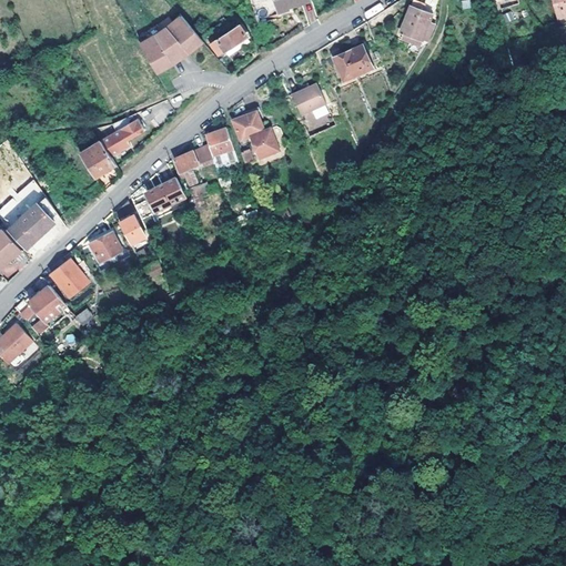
[(250,0),(255,16),(269,11),(264,0),(250,0)]
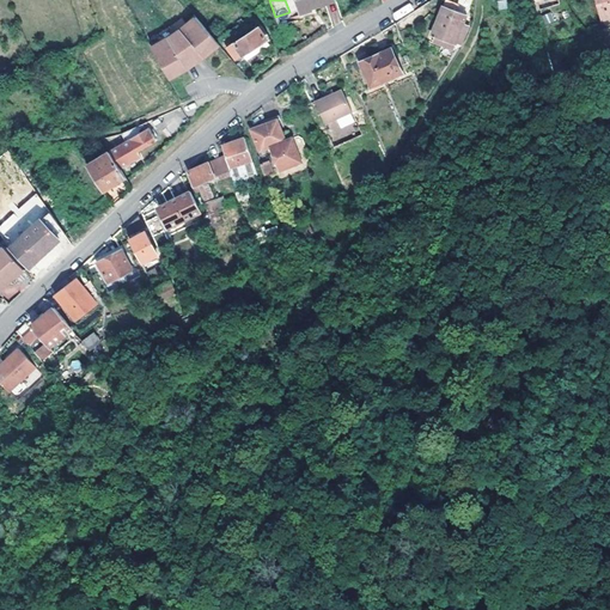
[(292,0),(298,14),(334,0),(292,0)]
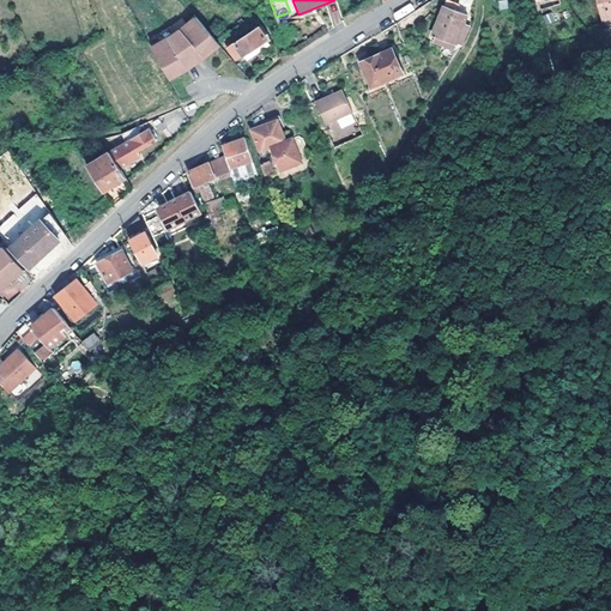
[(430,35),(455,44),(463,25),(471,0),(455,0),(453,8),(442,4),(430,35)]
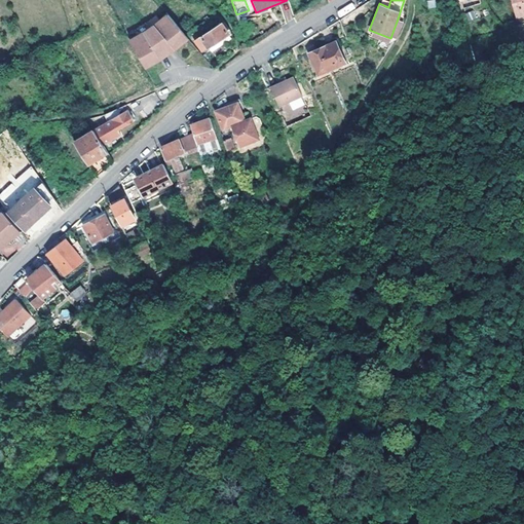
[(523,10),(523,0),(510,0),(512,13),(522,12),(522,11),(523,10)]
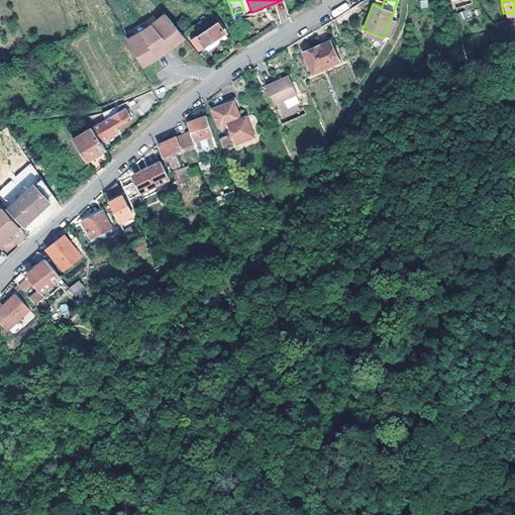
[(134,34),(126,39),(141,68),(156,58),(153,55),(161,48),(167,44),(170,47),(184,37),(164,13),(156,19),(151,13),(129,28),(134,34)]
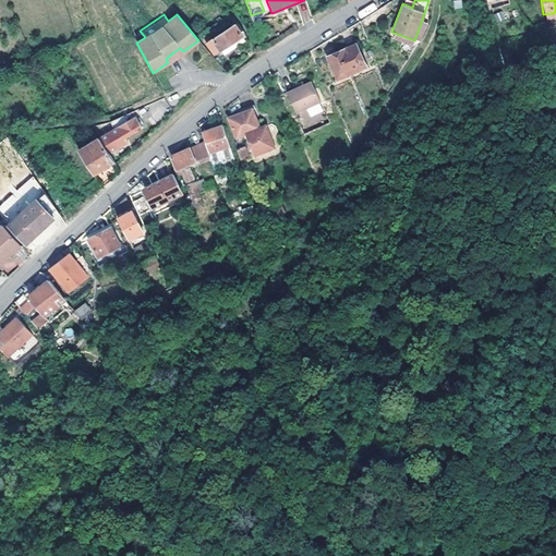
[(427,25),(421,23),(414,40),(418,41),(427,25)]
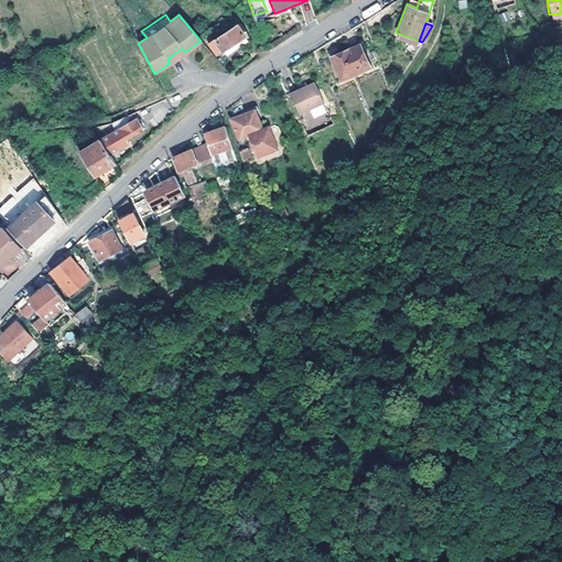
[(244,36),(237,24),(209,42),(216,54),(244,36)]
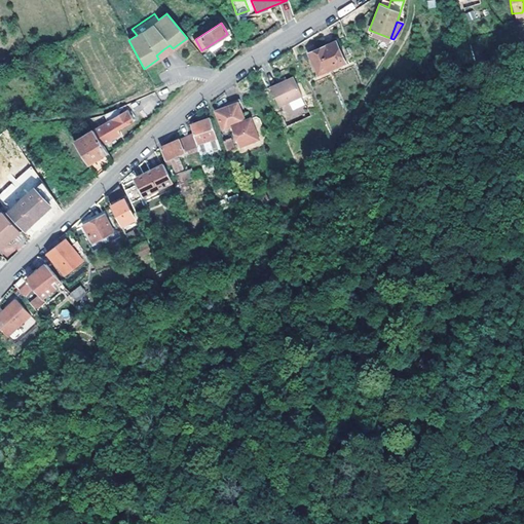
[(227,34),(201,50),(203,53),(229,37),(227,34)]
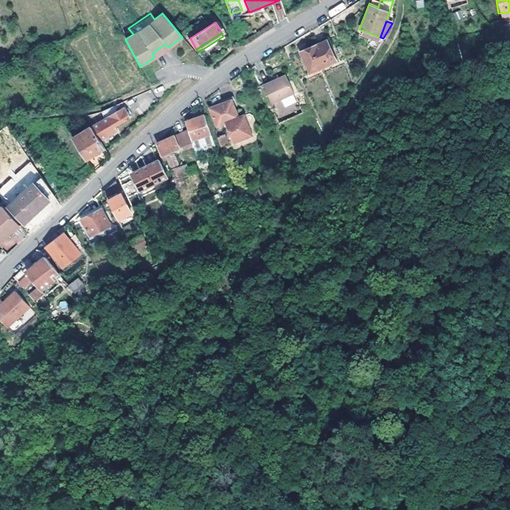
[(196,49),(190,38),(185,41),(193,51),(196,49)]
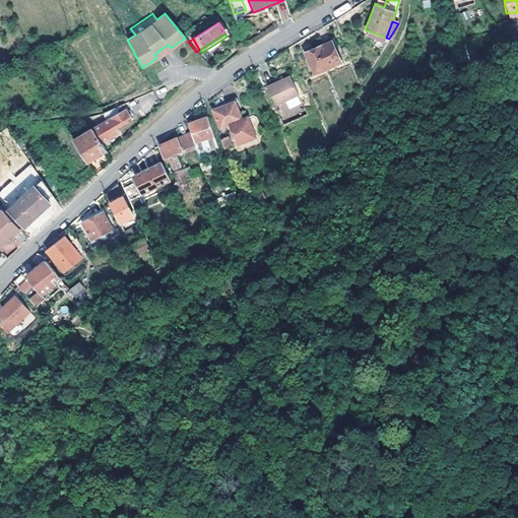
[(313,73),(339,61),(330,40),(304,52),(313,73)]
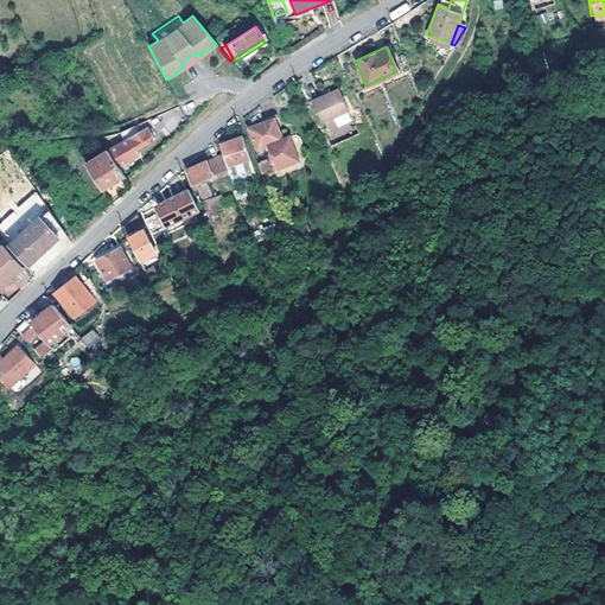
[(323,93),(333,116),(344,110),(333,88),(323,93)]
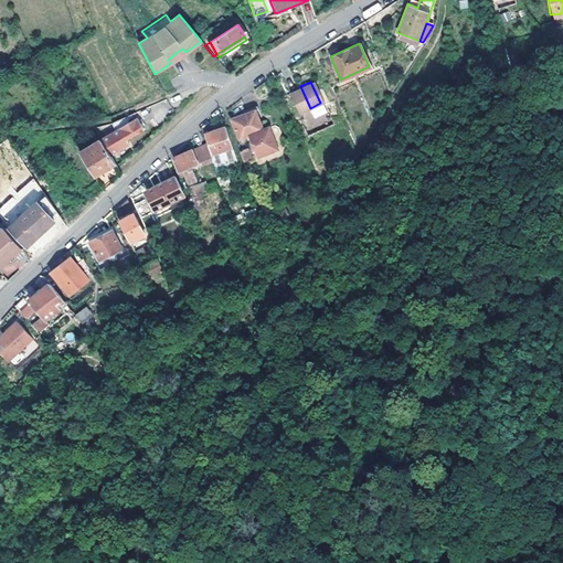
[(310,108),(300,86),(287,93),(297,114),(310,108)]
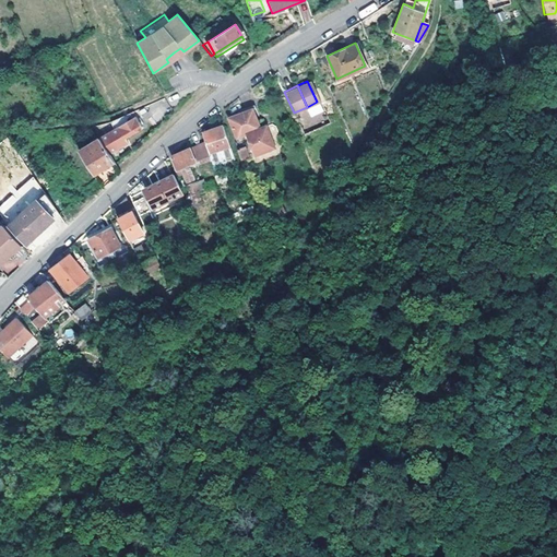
[(245,134),(252,156),(273,150),(264,127),(258,129),(251,109),(228,118),(235,139),(245,134)]
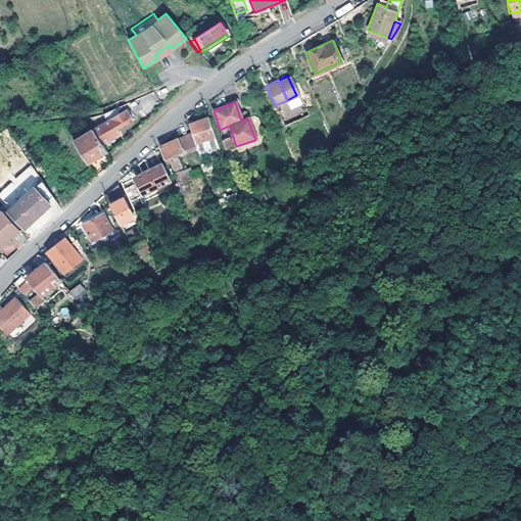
[(107,121),(93,129),(101,143),(119,133),(115,128),(133,117),(124,104),(112,108),(103,112),(107,121)]
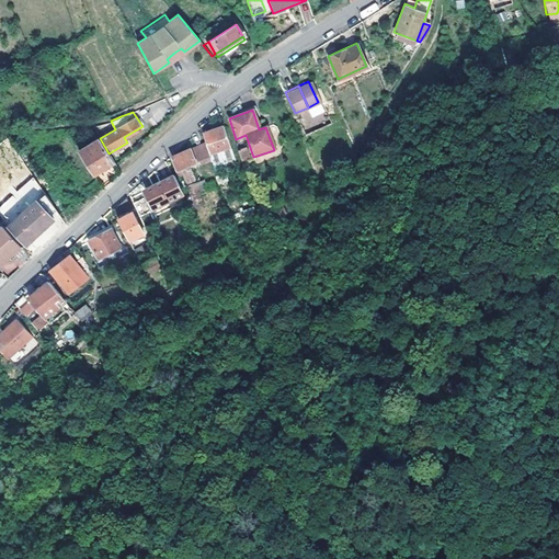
[(228,146),(220,126),(203,133),(205,140),(209,153),(228,146)]
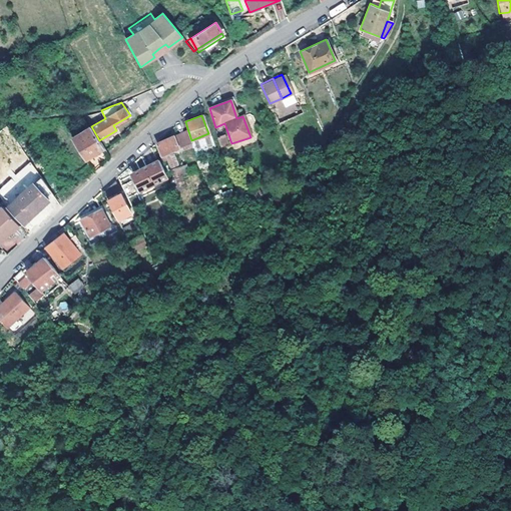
[(91,126),(72,139),(84,158),(85,160),(104,148),(102,145),(101,143),(99,140),(91,126)]
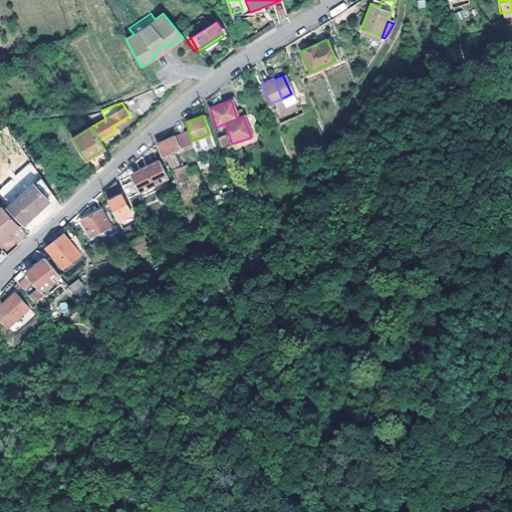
[(192,141),(188,129),(162,142),(157,144),(163,155),(192,141)]
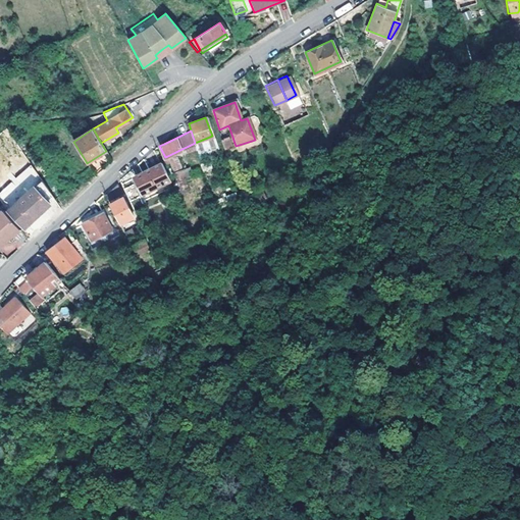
[(227,140),(220,142),(225,157),(228,156),(227,153),(231,152),(227,140)]
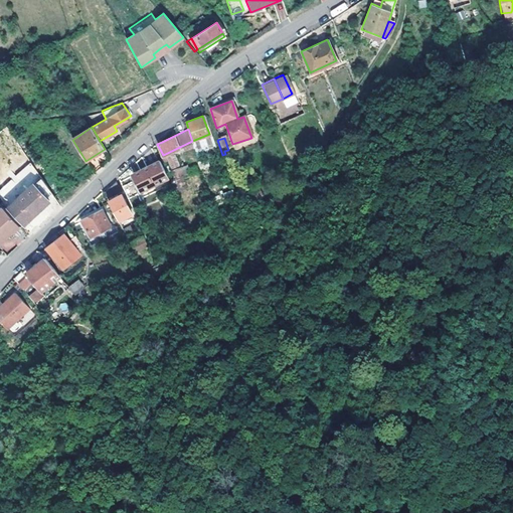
[(176,155),(167,158),(168,162),(174,181),(183,178),(176,155)]
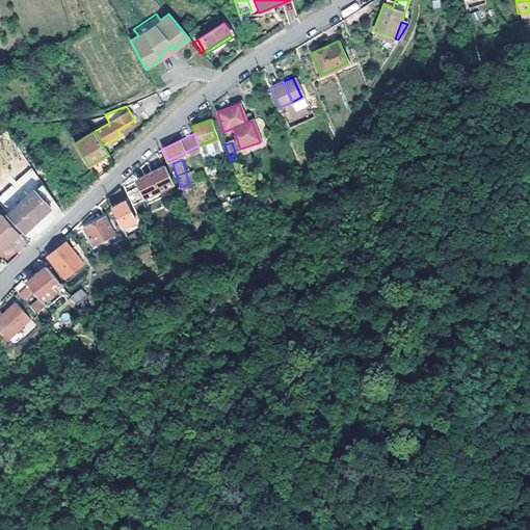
[(143,197),(173,185),(165,166),(136,179),(139,187),(143,197)]
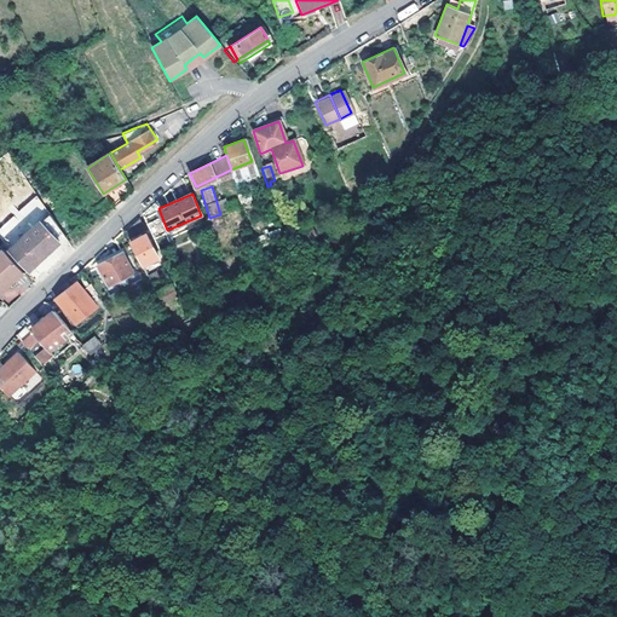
[(224,228),(220,214),(209,218),(205,219),(211,234),(224,228)]
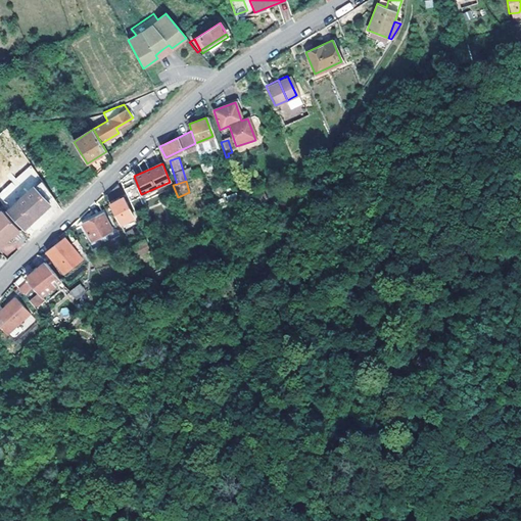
[(132,216),(116,184),(108,191),(104,195),(117,223),(132,216)]
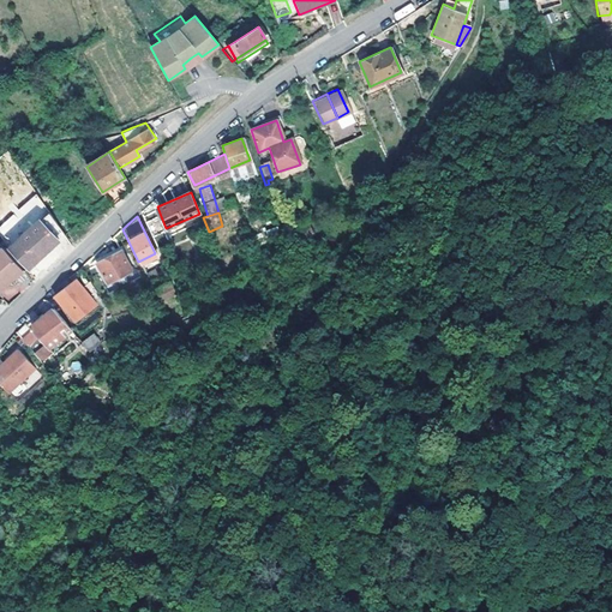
[(48,249),(59,240),(41,220),(18,238),(21,241),(13,249),(28,267),(48,249)]
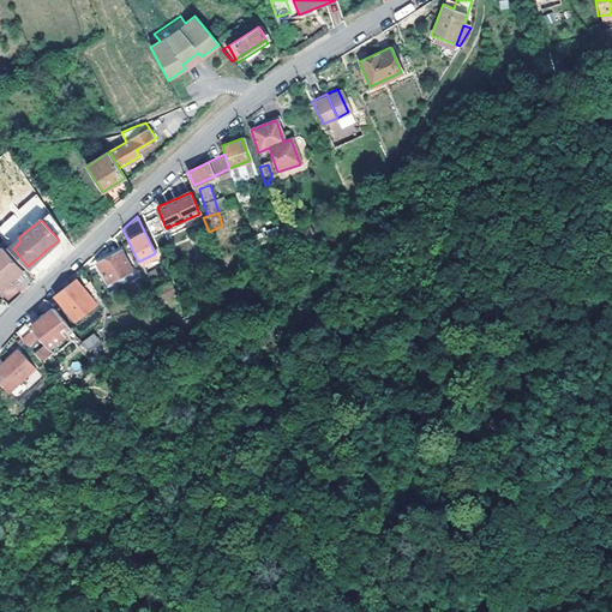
[(0,280),(10,273),(19,264),(3,243),(0,245),(0,280)]
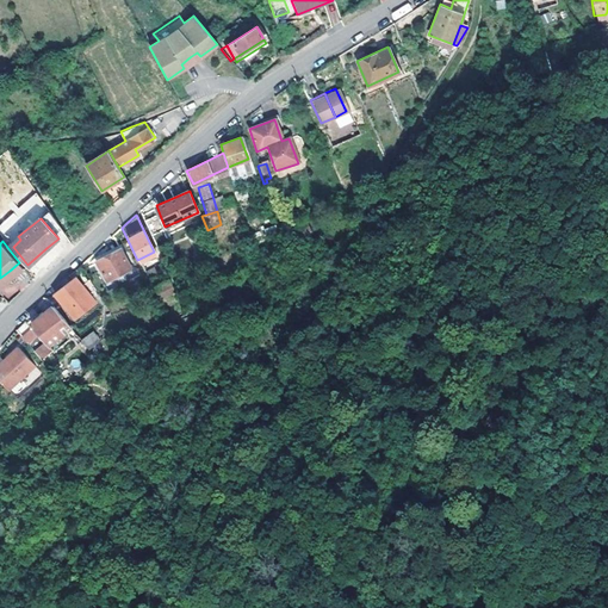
[(103,258),(95,261),(106,280),(129,268),(118,249),(103,258)]
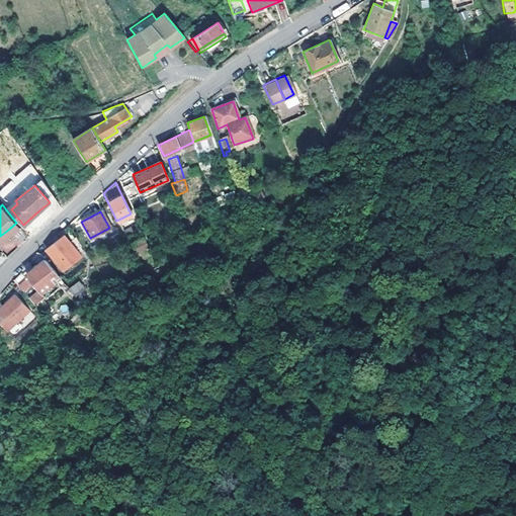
[(122,234),(137,227),(134,222),(119,228),(121,231),(122,234)]
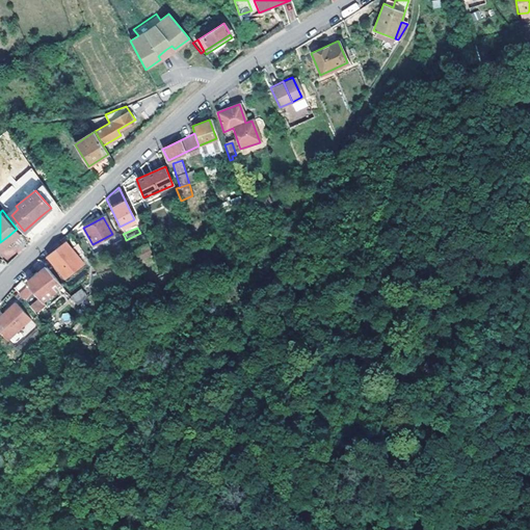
[(82,263),(64,242),(47,256),(64,276),(82,263)]
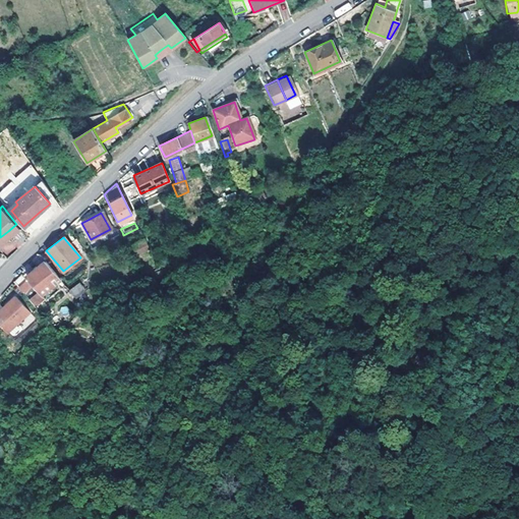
[(135,254),(147,249),(141,238),(130,244),(135,254)]
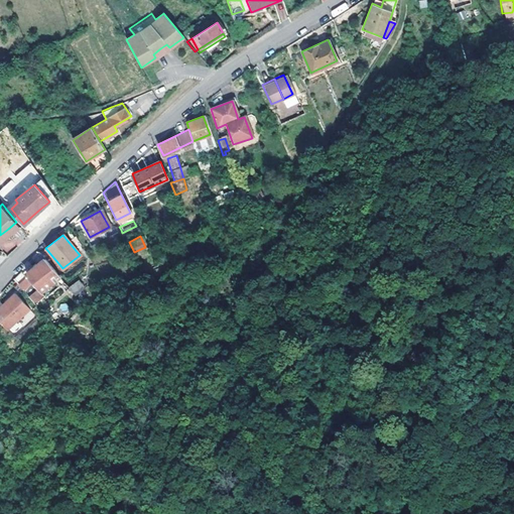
[(59,278),(44,259),(25,273),(37,290),(28,298),(34,305),(43,297),(40,293),(59,278)]
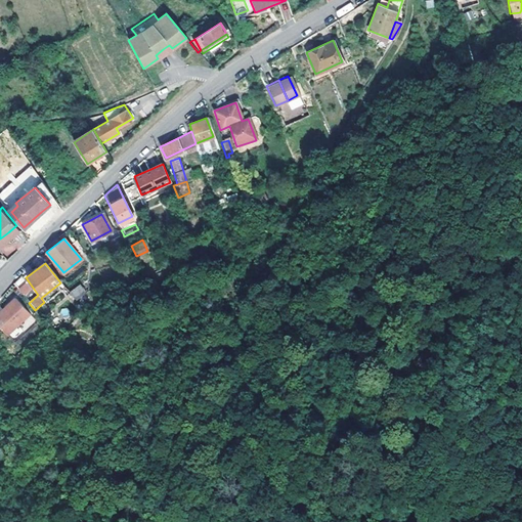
[(78,286),(69,293),(73,299),(83,291),(78,286)]
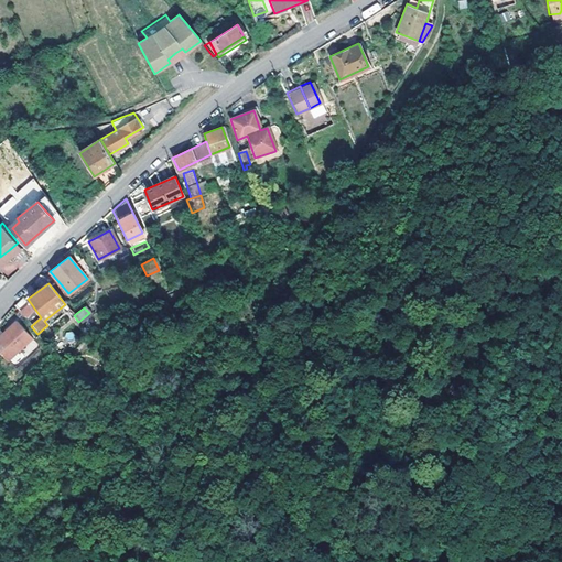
[(31,339),(15,321),(0,334),(0,355),(6,361),(31,339)]
